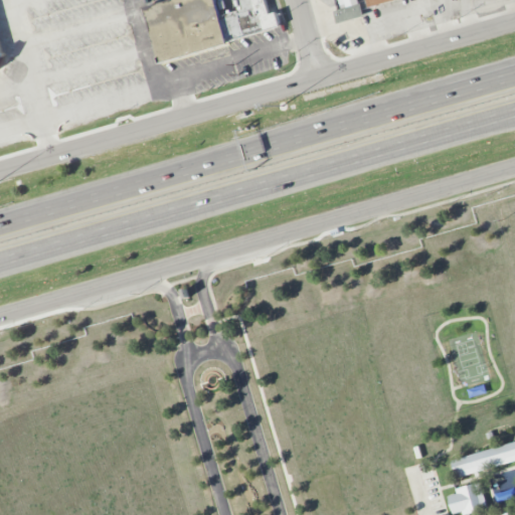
[(283,27),(277,9),(268,11),(264,0),(239,0),(242,8),(220,14),(216,0),(175,0),(145,9),(160,61),(283,27)]
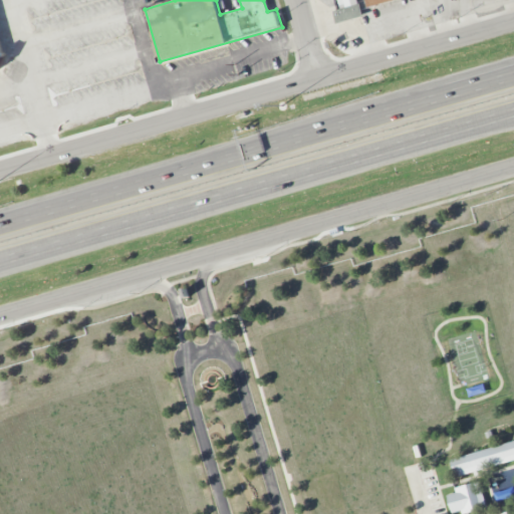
[(337,23),(363,16),(360,4),(334,11),(337,23)]
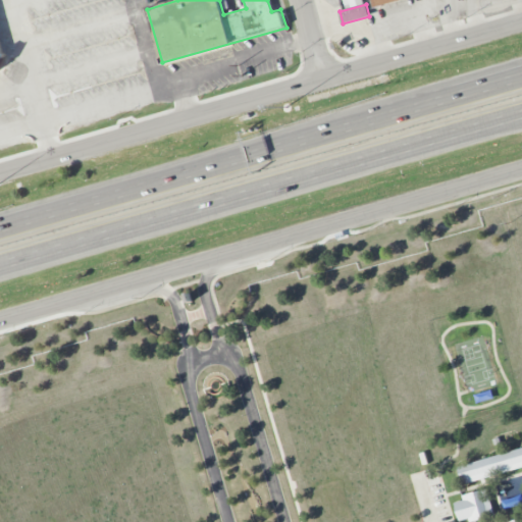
[(0,75),(8,73),(0,40),(0,75)]
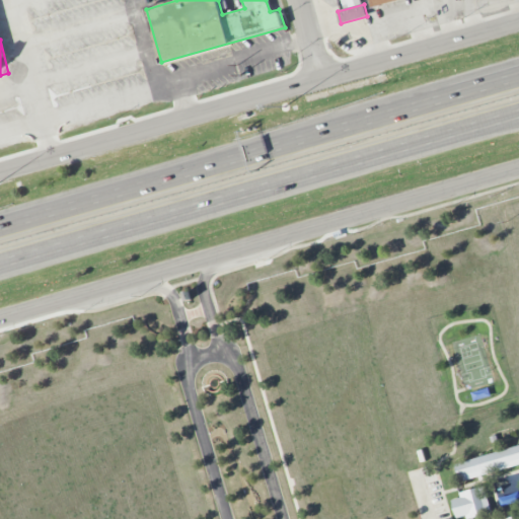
[(518,447),(456,461),(459,479),(518,466),(518,447)]
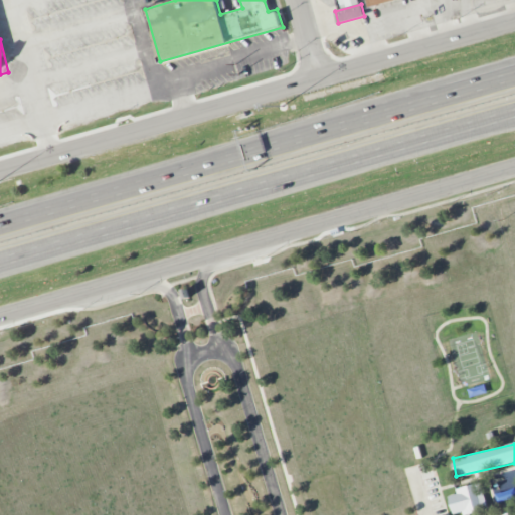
[(450,496),(454,514),(464,512),(465,514),(489,509),(482,483),(456,489),(458,494),(450,496)]
